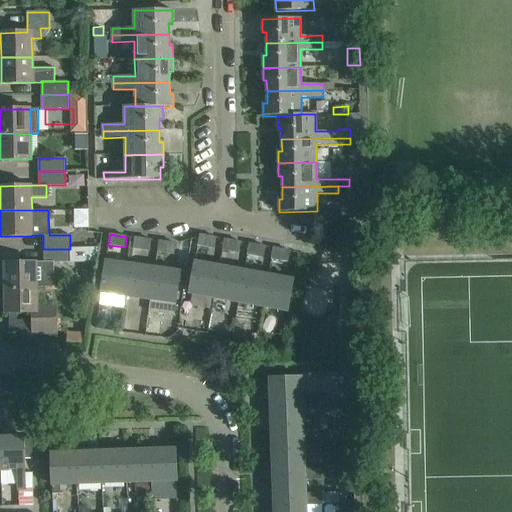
[(214,249),(216,238),(200,235),(198,246),(214,249)]
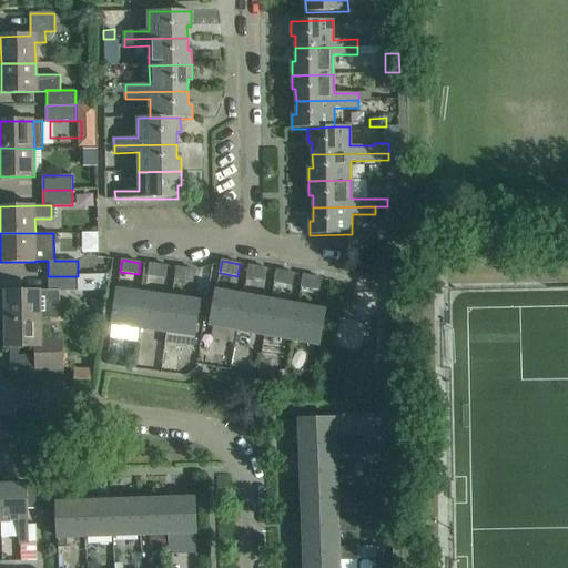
[(149,264),(148,275),(165,279),(168,266),(149,264)]
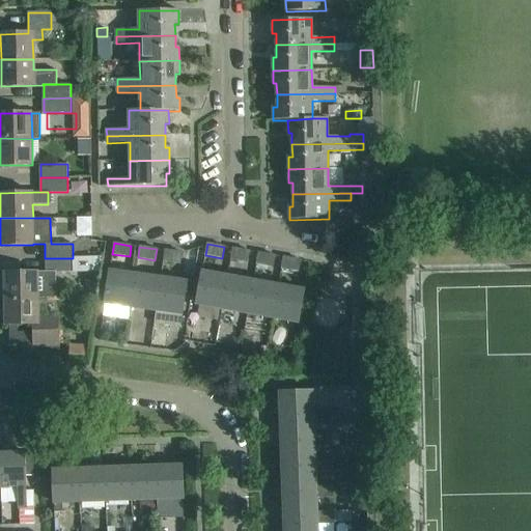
[(248,262),(250,251),(232,248),(230,259),(248,262)]
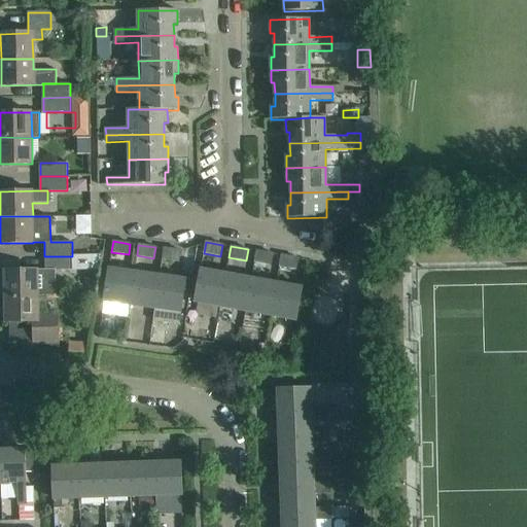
[(164,248),(163,259),(179,261),(180,251),(164,248)]
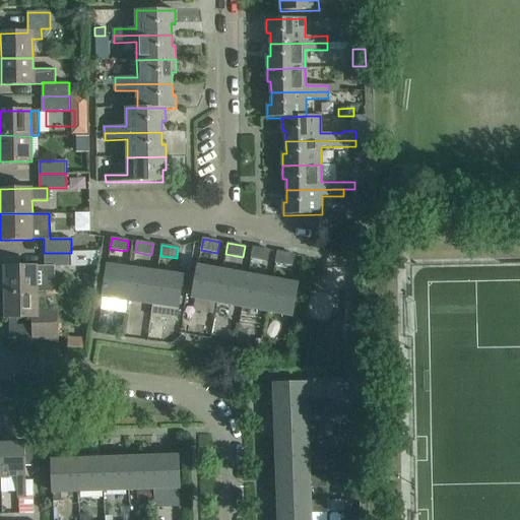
[(267,261),(269,251),(253,248),(251,259),(267,261)]
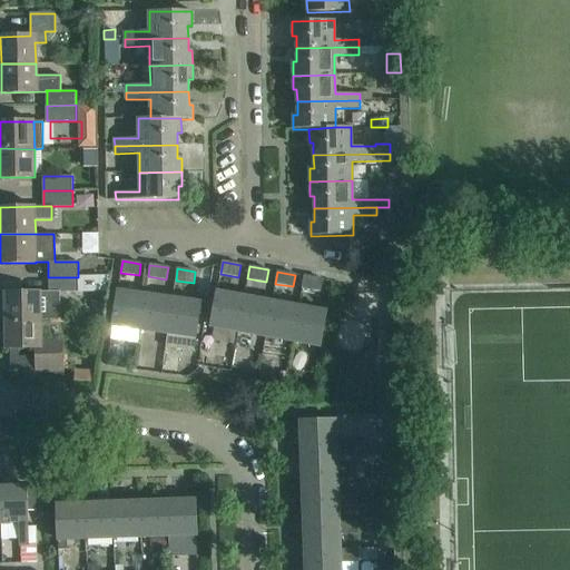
[(304,276),(302,288),(321,292),(323,279),(304,276)]
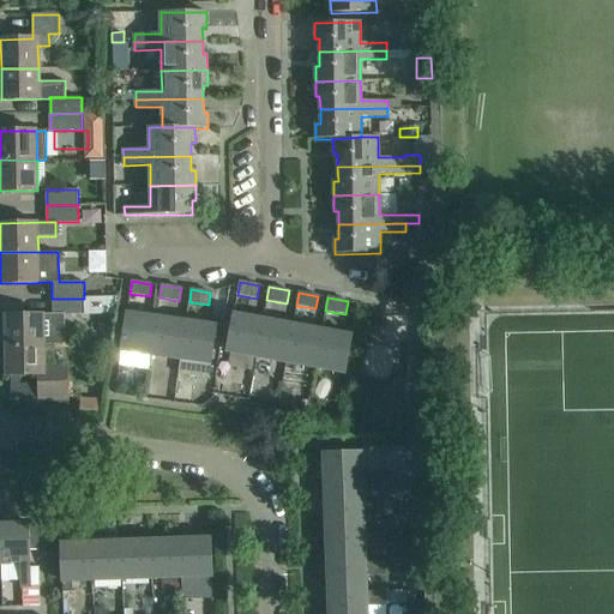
[(84,299),(52,299),(53,314),(5,315),(6,344),(44,345),(44,327),(65,327),(65,314),(84,314),(84,299)]
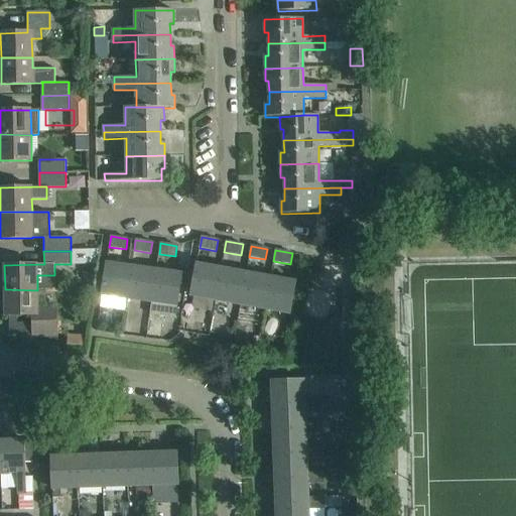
[(127,299),(132,266),(107,263),(102,295),(127,299)]
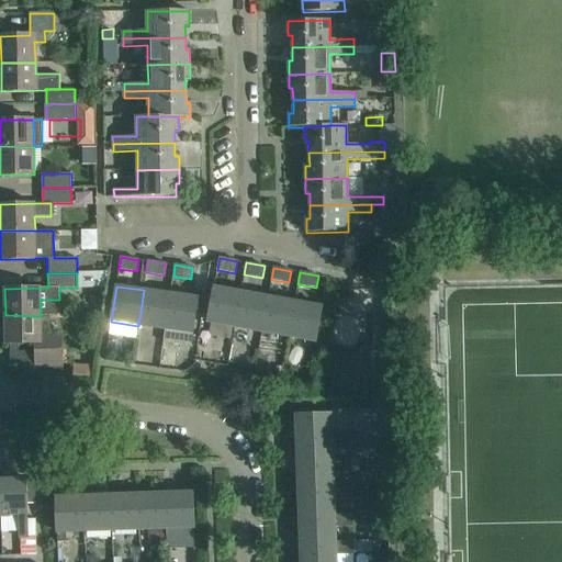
[(235,327),(240,292),(214,288),(208,323),(235,327)]
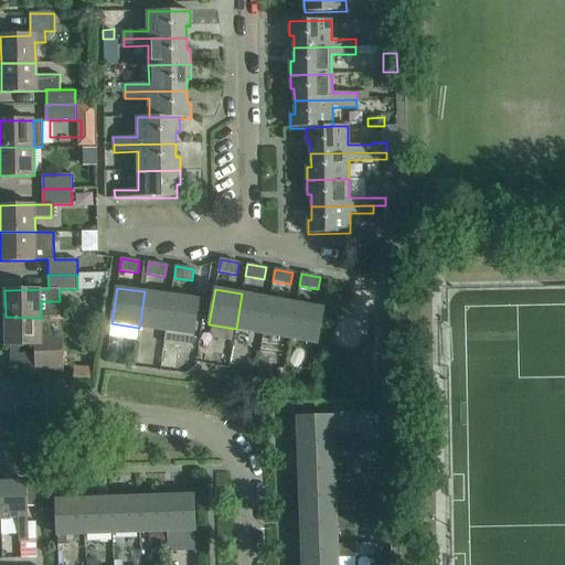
[(145,291),(139,328),(167,331),(172,296),(145,291)]
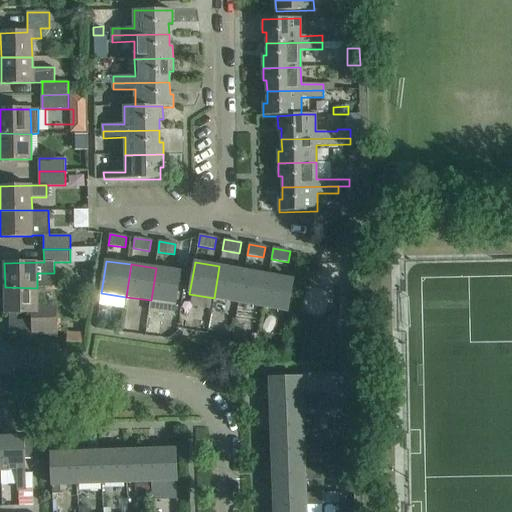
[(244,271),(219,266),(214,298),(238,303),(244,271)]
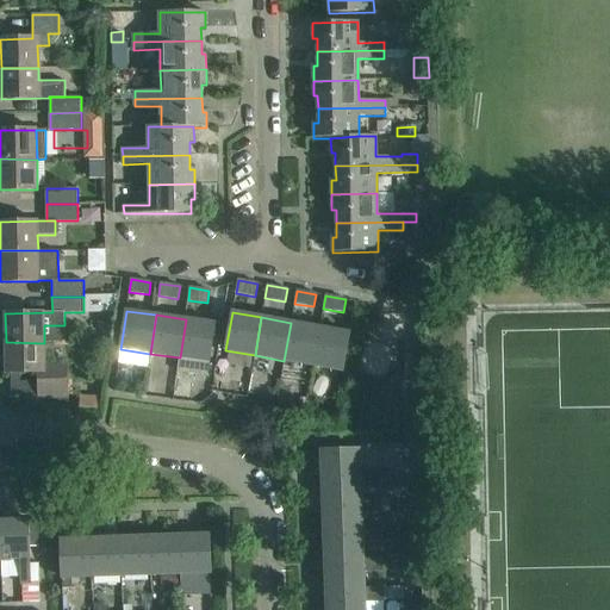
[(215,323),(186,319),(180,358),(210,361),(215,323)]
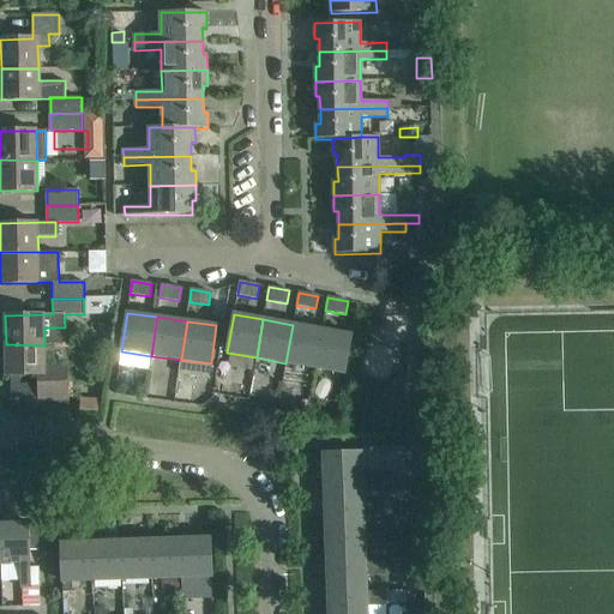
[(293,325),(286,363),(315,368),(323,330),(293,325)]
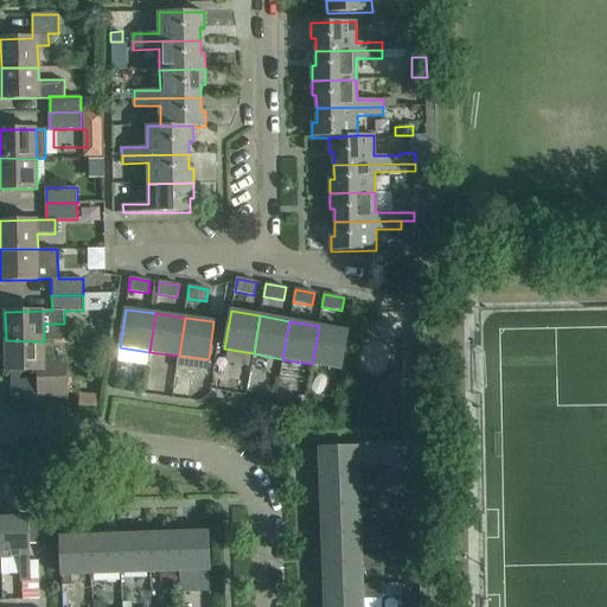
[(319,326),(312,364),(340,370),(347,331),(319,326)]
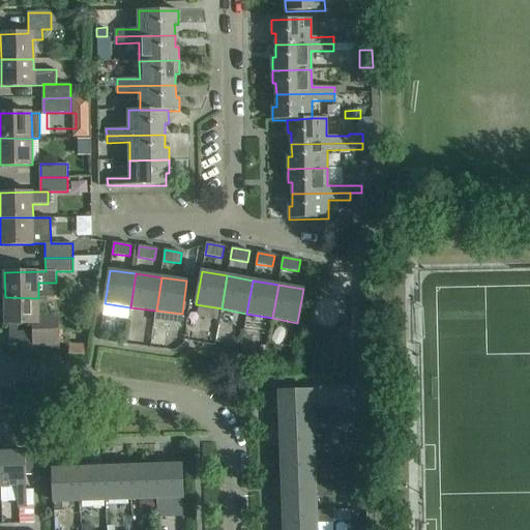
[(38,317),(38,298),(5,297),(5,324),(33,324),(33,345),(60,345),(60,317),(38,317)]
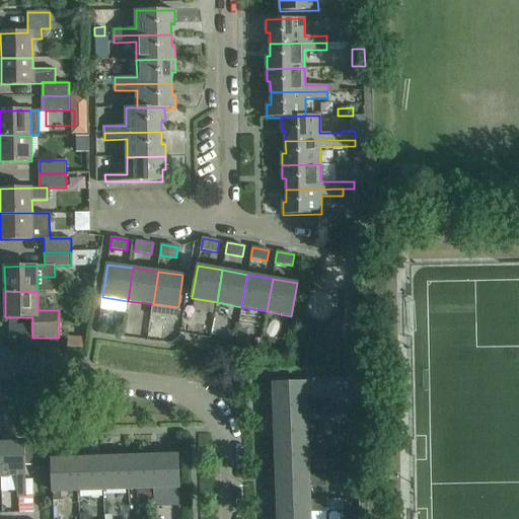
[(362,365),(362,355),(352,355),(352,365),(362,365)]
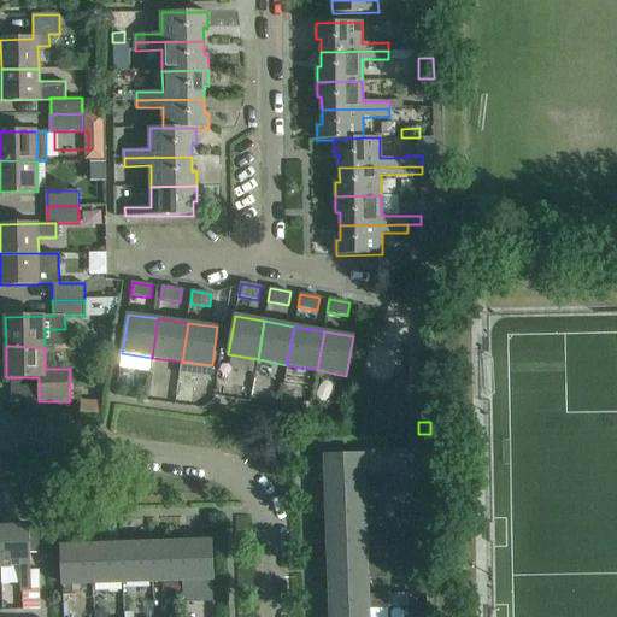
[(325,486),(383,483),(383,475),(364,475),(364,454),(324,456),(325,486)]
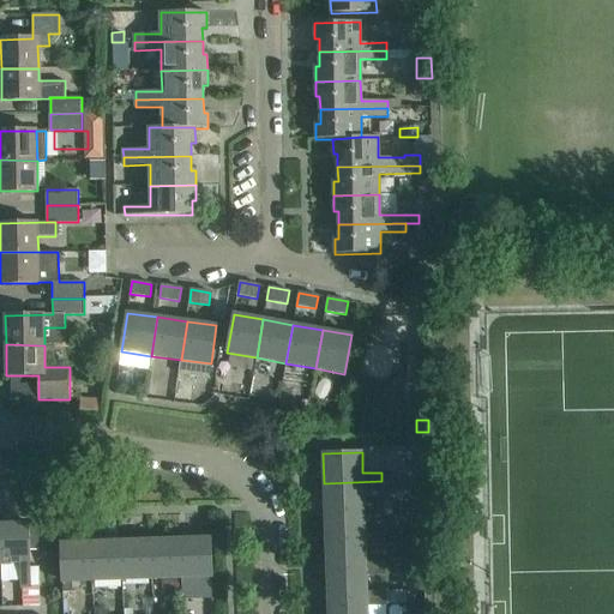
[(381,487),(381,481),(324,483),(325,513),(383,511),(383,503),(363,504),(362,487),(381,487)]
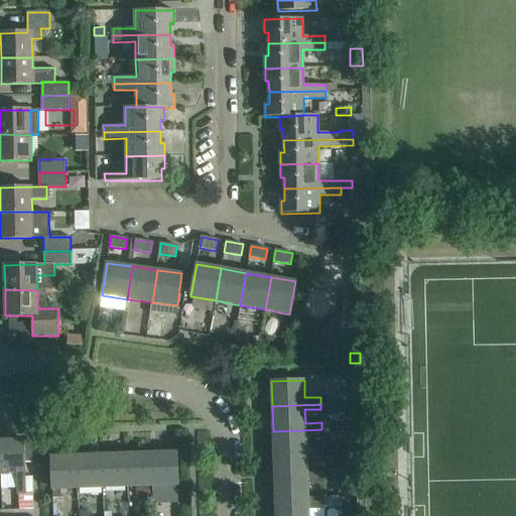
[(321,434),(321,429),(273,431),(274,457),(323,455),(323,447),(306,447),(305,434),(321,434)]
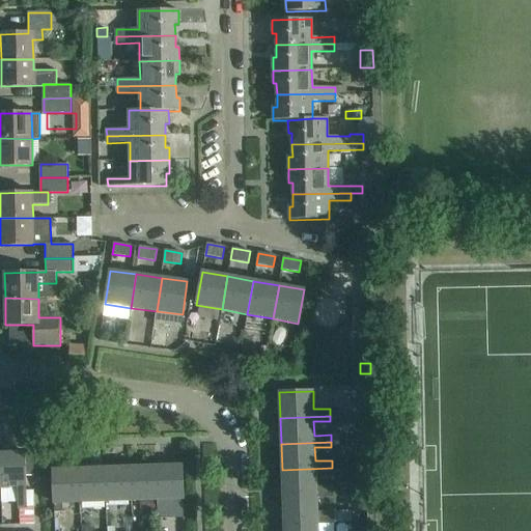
[(32,491),(26,491),(25,452),(0,453),(1,487),(18,487),(19,525),(33,525),(32,491)]
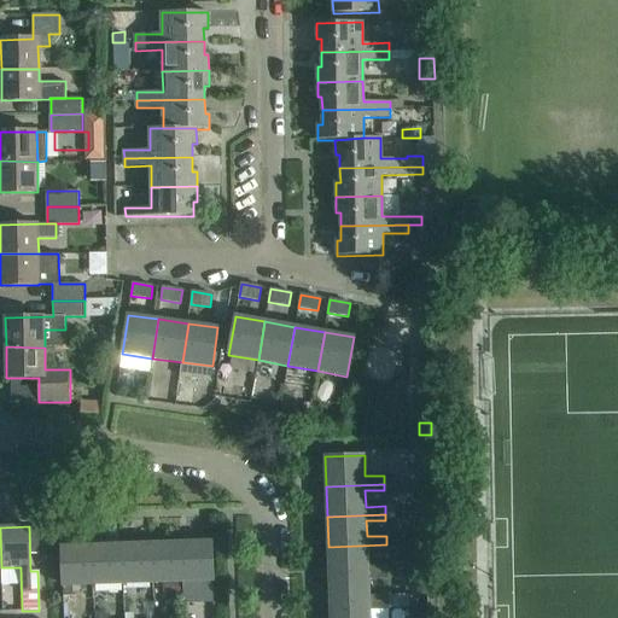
[(184,582),(182,542),(152,543),(153,583),(184,582)]
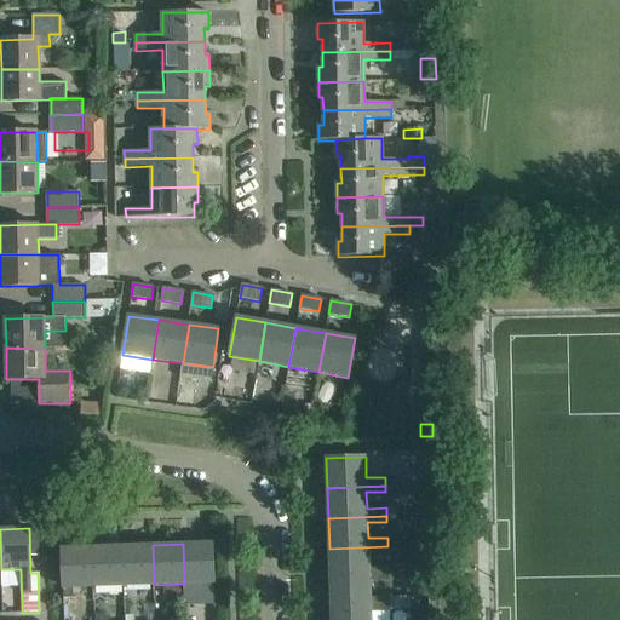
[(183,544),(184,584),(214,583),(213,544),(183,544)]
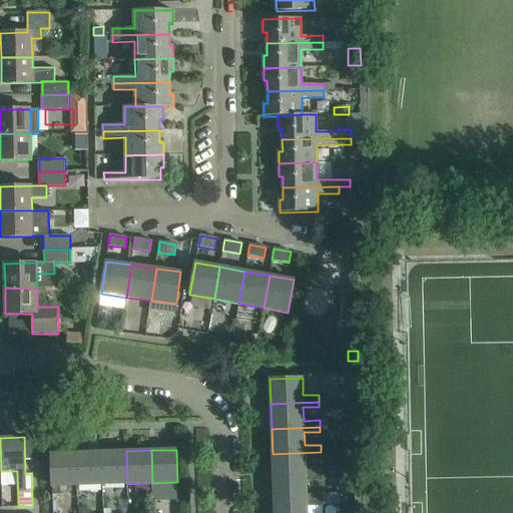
[(127,484),(126,451),(101,452),(102,485),(127,484)]
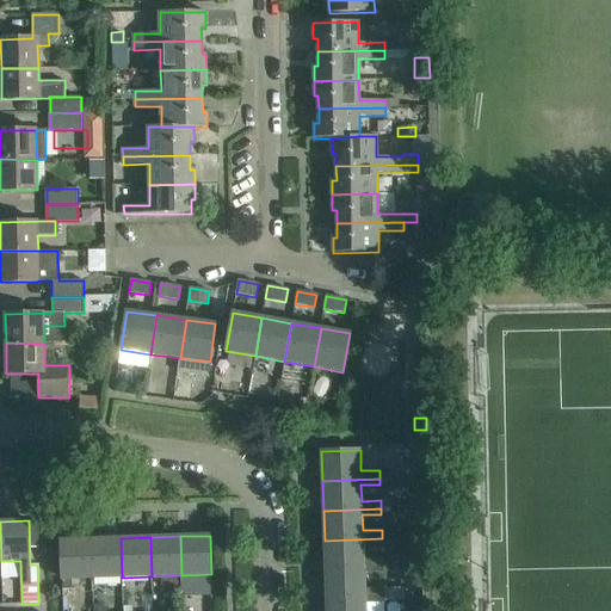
[(122,578),(121,538),(91,539),(92,579),(122,578)]
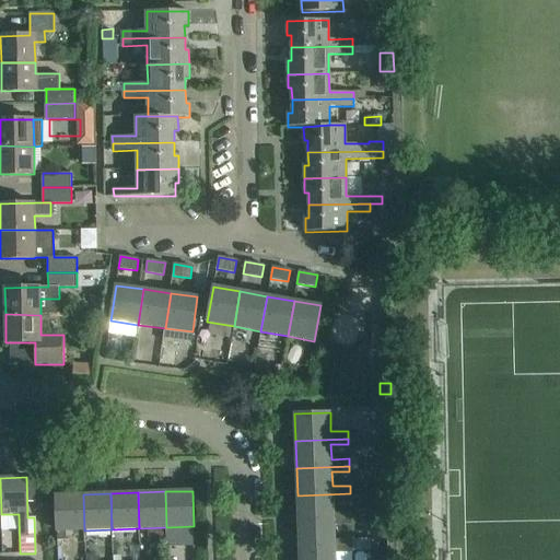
[(350,493),(298,496),(299,523),(351,521),(350,512),(334,513),(333,499),(350,498),(350,493)]
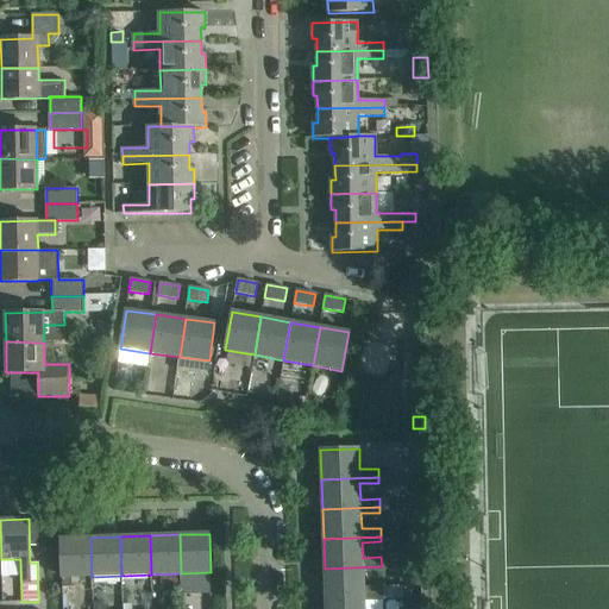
[(92,577),(90,538),(61,539),(62,588),(71,588),(71,577),(92,577)]
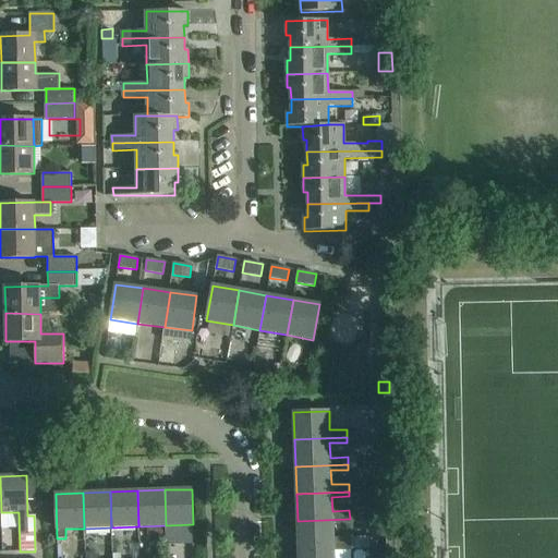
[(381,509),(368,510),(370,522),(383,521),(381,509)]
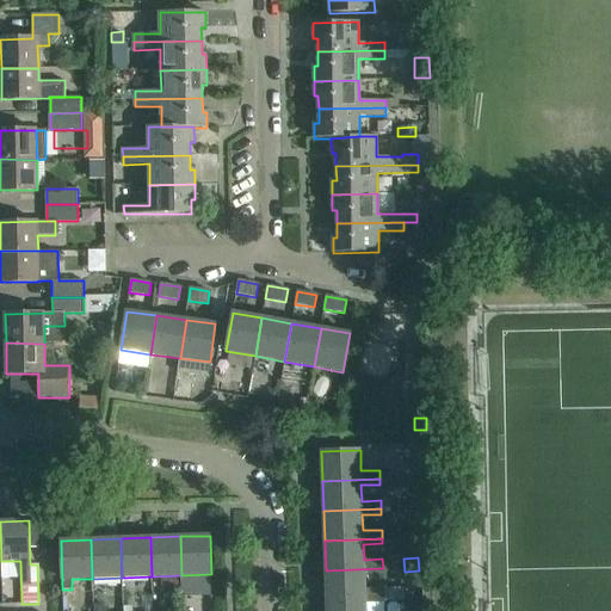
[(383,568),(326,571),(326,599),(384,598),(383,588),(364,590),(364,573),(383,572),(383,568)]
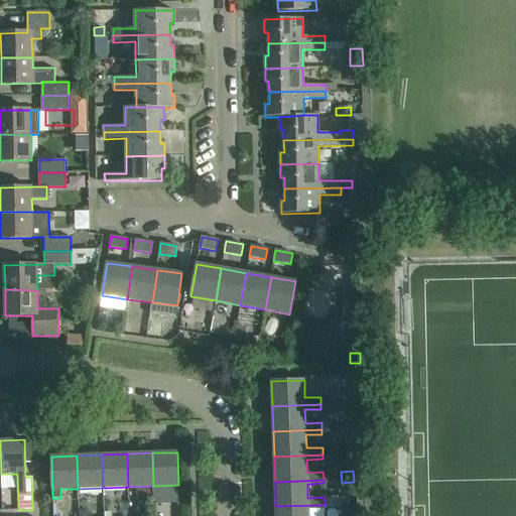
[(197,512),(198,484),(181,484),(181,511),(197,512)]
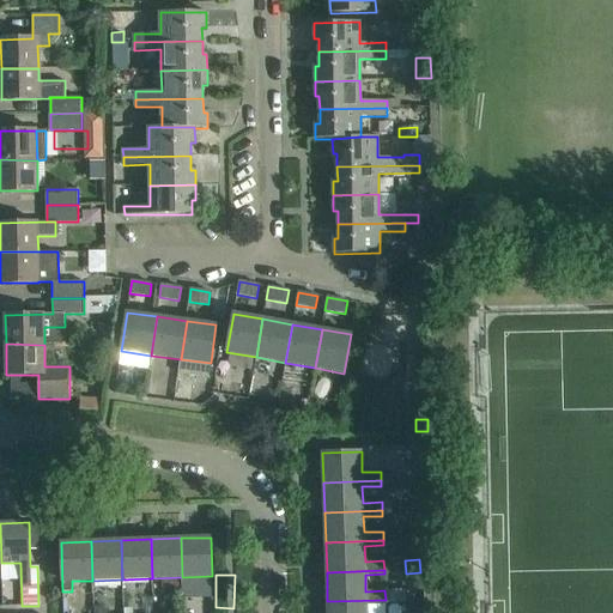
[(182,581),(163,581),(163,595),(182,594),(182,581)]
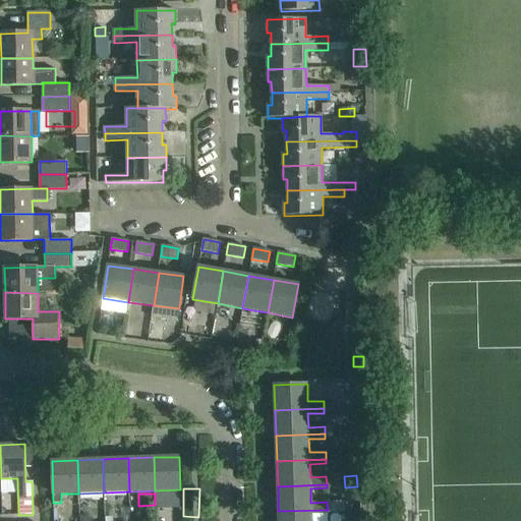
[(343,502),(327,502),(328,510),(328,513),(344,513),(343,502)]
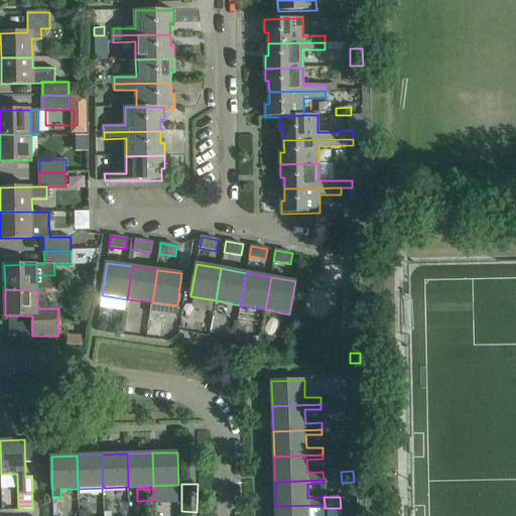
[(325,505),(275,506),(275,515),(307,515),(308,509),(325,508),(325,505)]
